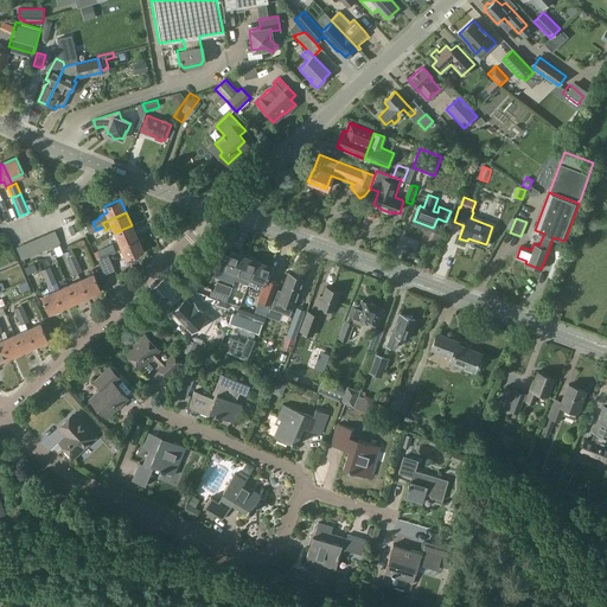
[(64,237),(74,236),(71,222),(62,224),(64,237)]
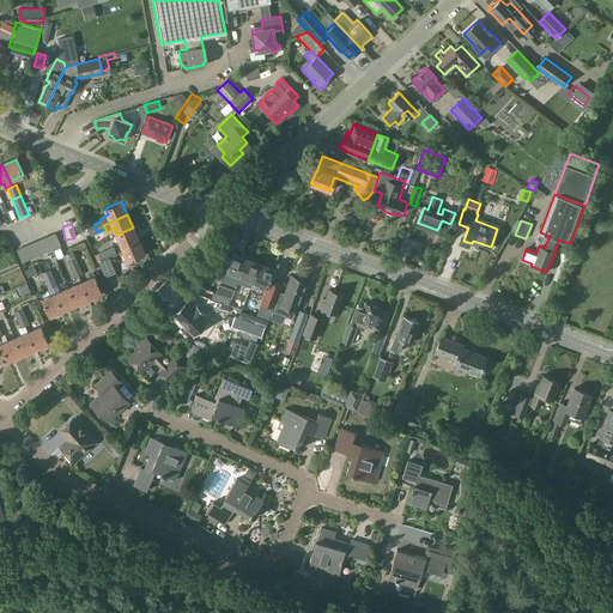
[(97,232),(93,224),(86,228),(87,232),(90,236),(97,232)]
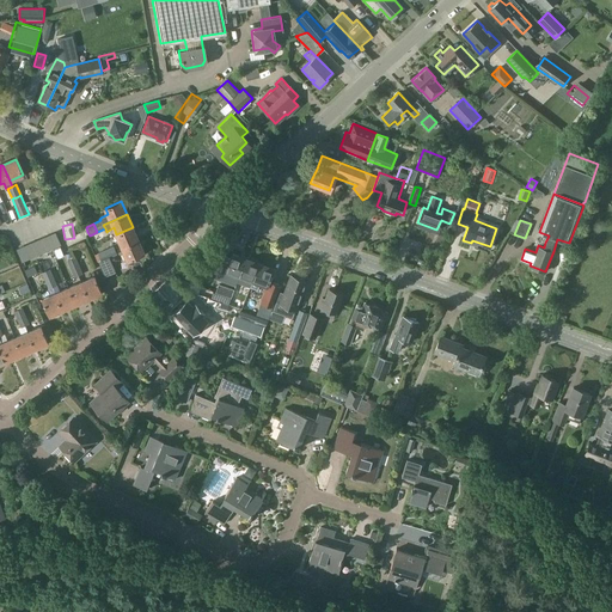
[(122,248),(139,240),(133,227),(116,234),(122,248)]
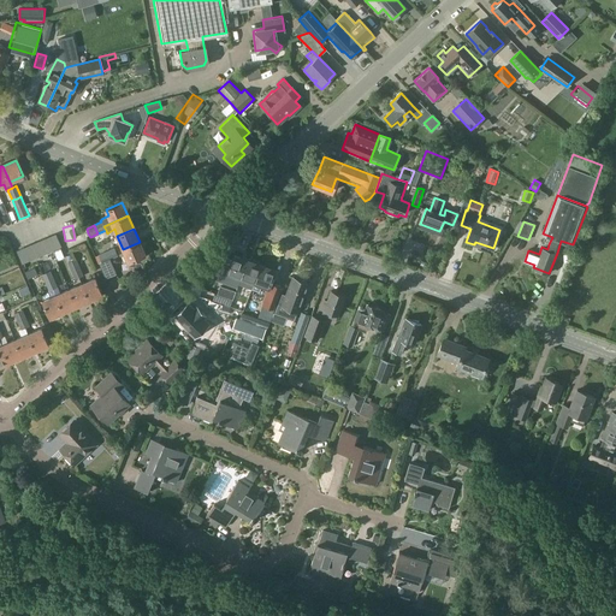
[(57,234),(17,250),(22,264),(61,247),(57,234)]
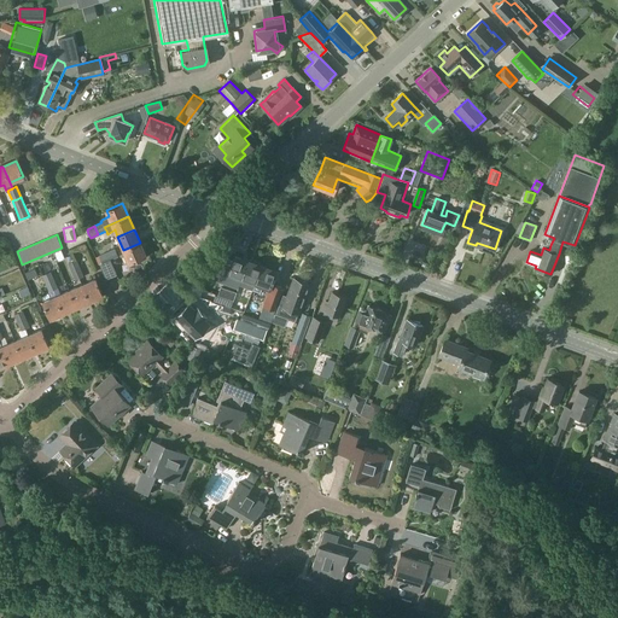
[(140,243),(123,250),(129,263),(146,256),(140,243)]
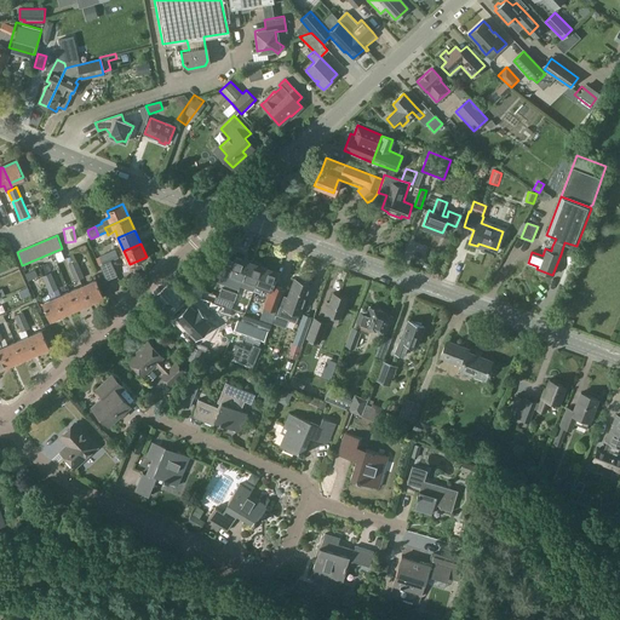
[(116,250),(97,258),(101,268),(120,258),(116,250)]
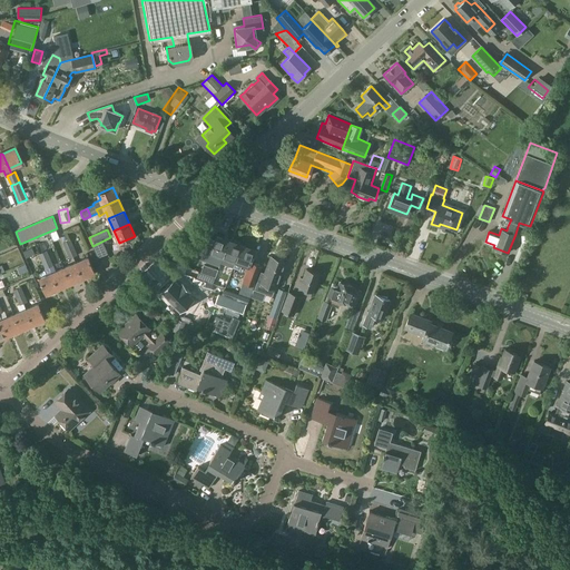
[(204,236),(199,248),(207,252),(205,261),(220,266),(220,263),(229,241),(216,236),(215,241),(204,236)]
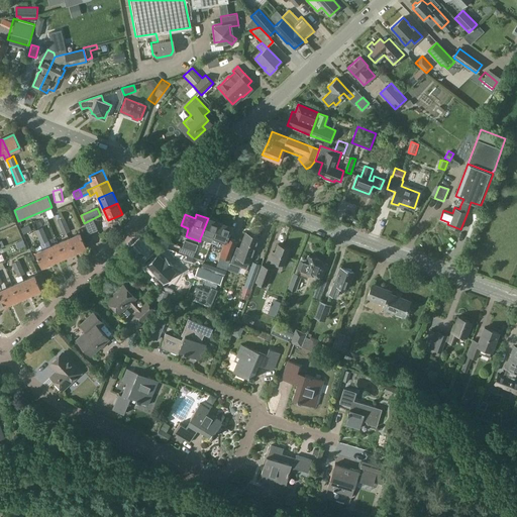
[(58,221),(61,228),(68,225),(65,218),(58,221)]
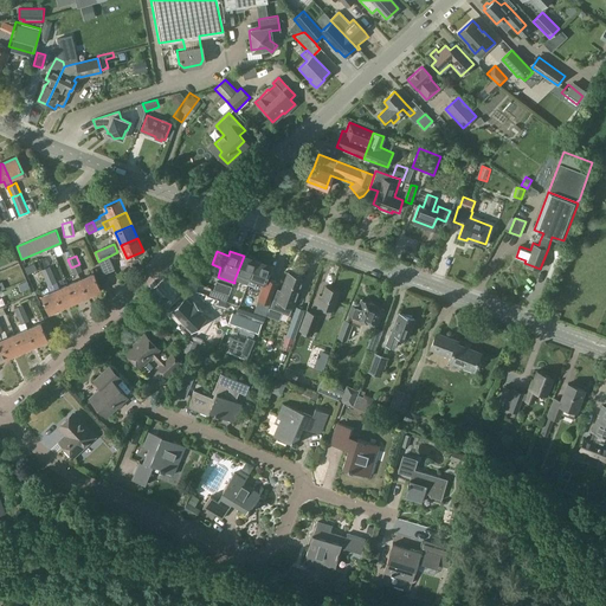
[(244,256),(234,279),(247,284),(256,260),(244,256)]
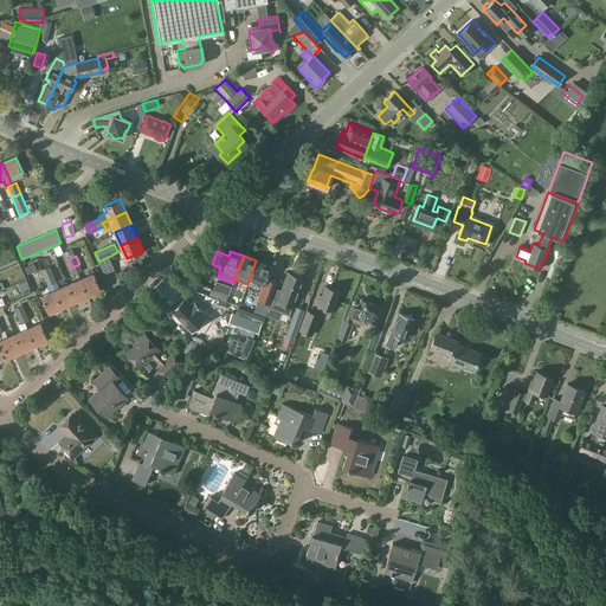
[(271,265),(256,260),(247,284),(255,287),(257,279),(265,282),(266,277),(271,265)]
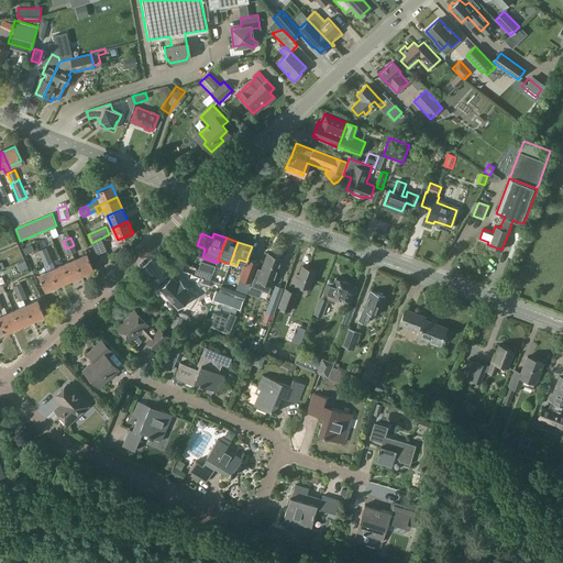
[(66,249),(68,255),(73,253),(76,252),(74,245),(66,249)]
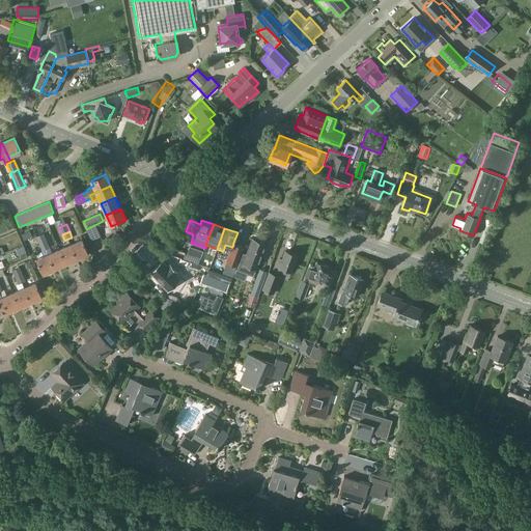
[(43,233),(35,236),(39,245),(47,241),(43,233)]
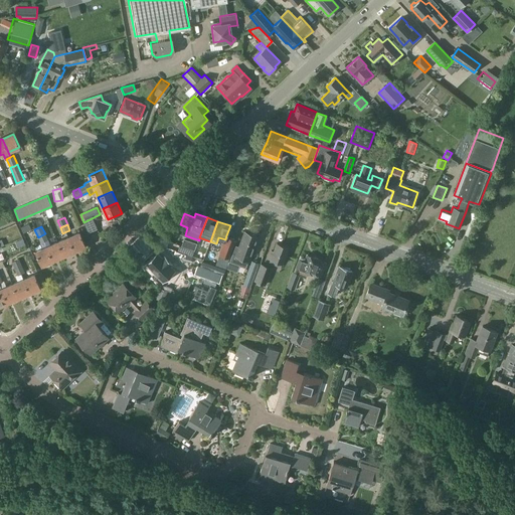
[(233,250),(229,262),(246,267),(252,251),(251,251),(256,236),(244,231),(238,246),(236,251),(233,250)]
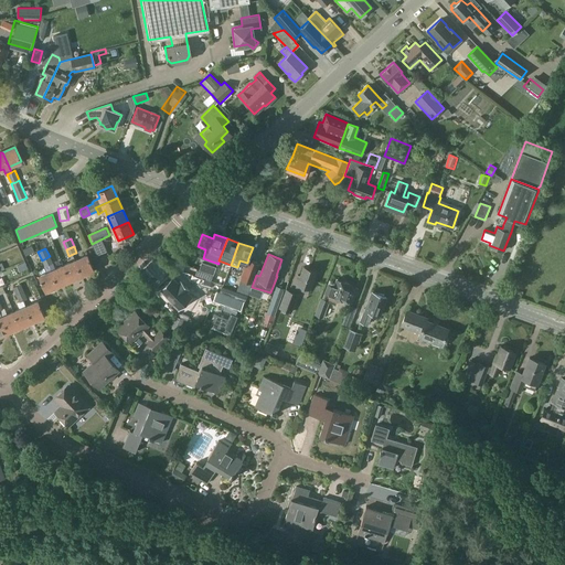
[(94,269),(87,255),(75,260),(82,275),(94,269)]
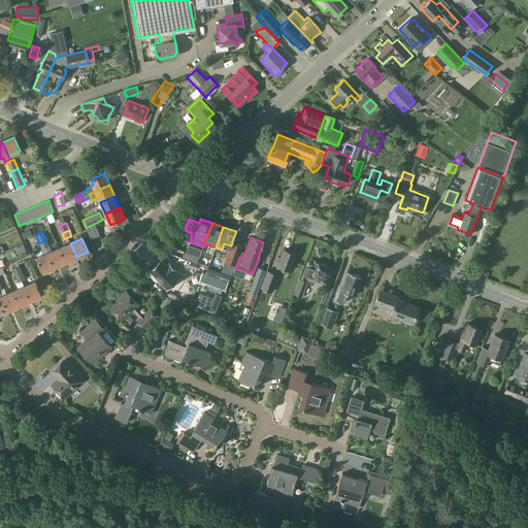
[(39,243),(41,250),(50,245),(46,239),(39,243)]
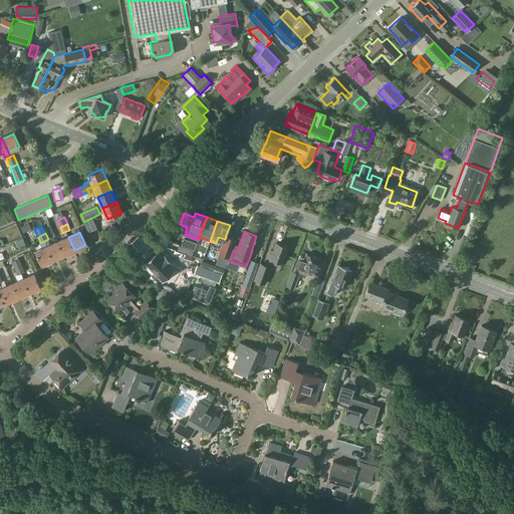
[(68,237),(57,242),(63,255),(74,250),(68,237)]
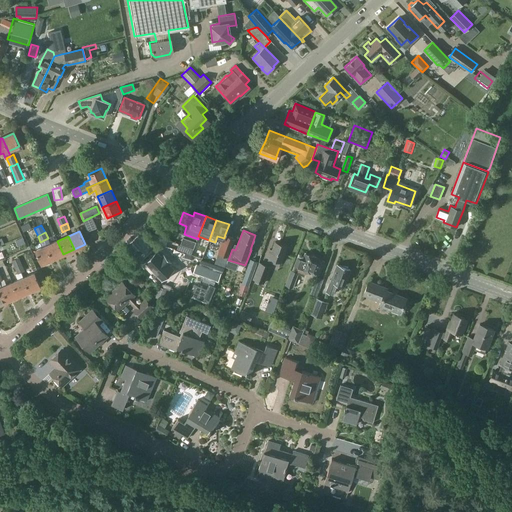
[(219,250),(215,264),(224,267),(235,239),(227,236),(221,251),(219,250)]
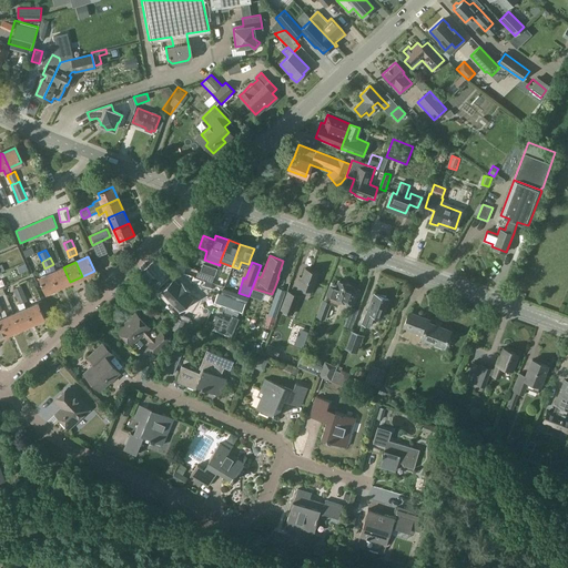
[(24,263),(17,266),(19,274),(28,271),(24,263)]
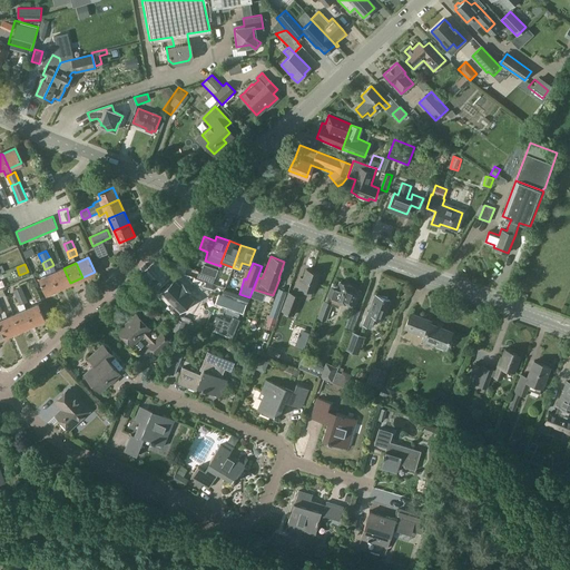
[(217,269),(204,265),(202,272),(215,277),(217,269)]
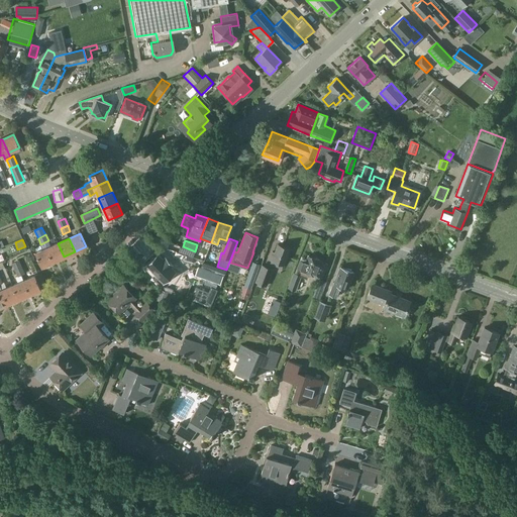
[(58,243),(46,248),(53,262),(64,256),(58,243)]
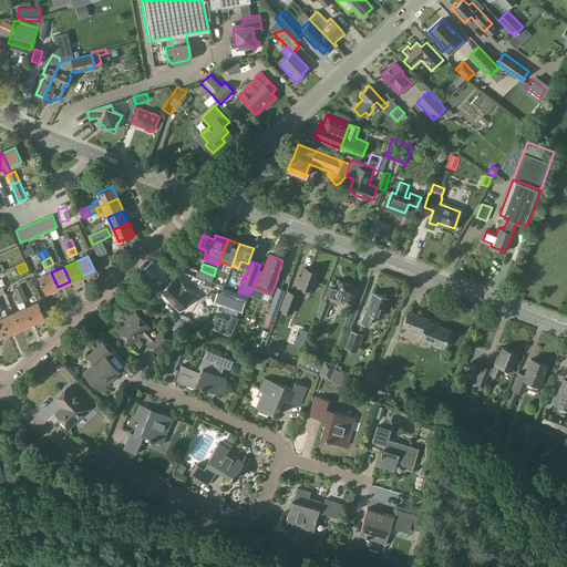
[(300,277),(299,276),(296,285),(298,285),(297,288),(303,290),(305,288),(311,290),(318,272),(305,267),(300,277)]
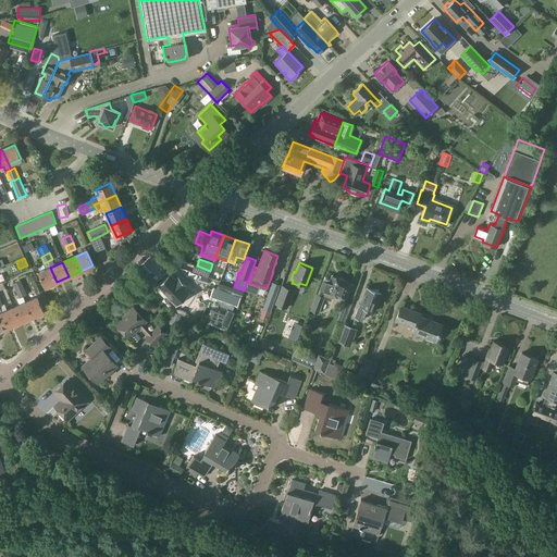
[(210,272),(194,265),(193,272),(208,277),(210,272)]
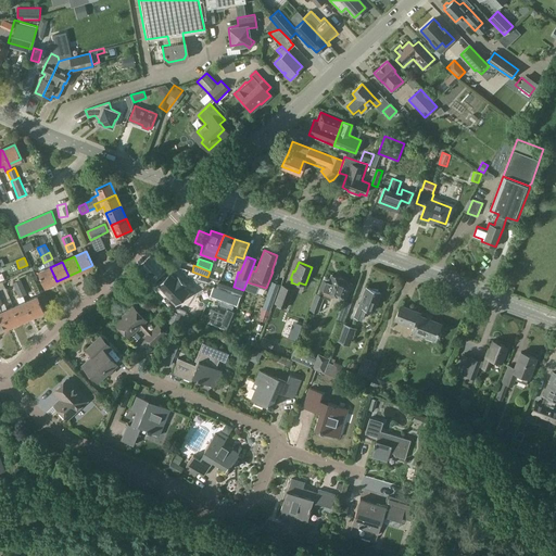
[(45,286),(57,281),(50,267),(38,272),(45,286)]
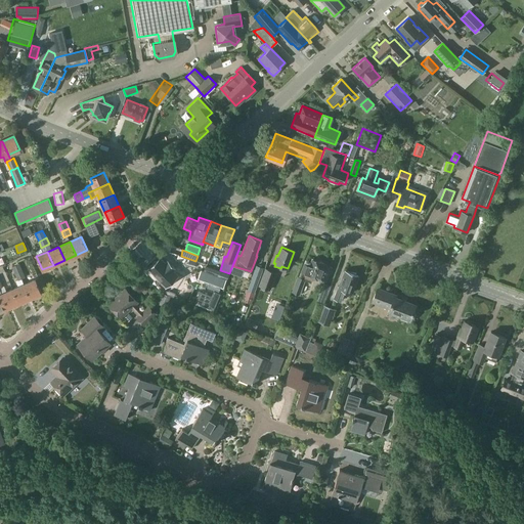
[(174,270),(161,257),(148,268),(148,269),(144,273),(157,288),(162,284),(166,289),(169,287),(175,293),(190,278),(179,265),(174,270)]
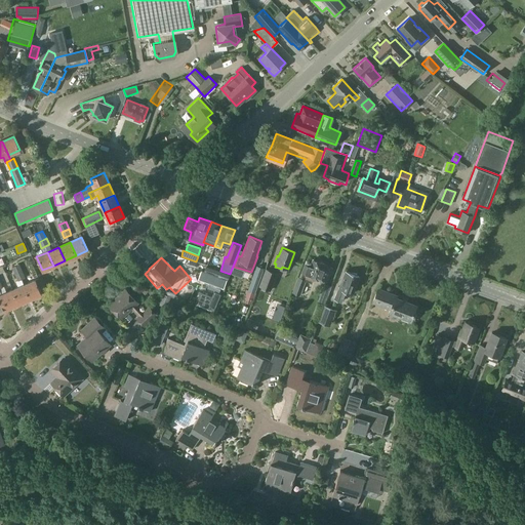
[(299,278),(298,277),(292,292),(299,295),(305,280),(311,282),(314,277),(317,278),(326,281),(331,267),(322,264),(323,263),(313,259),(311,266),(306,264),(299,278)]
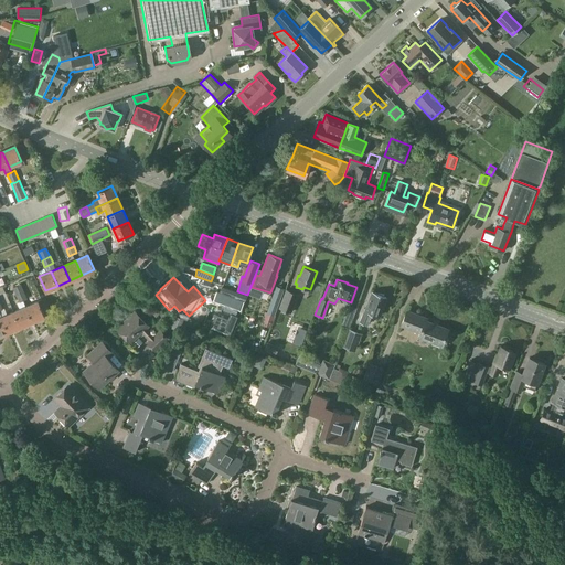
[(14,294),(16,296),(24,292),(20,284),(12,287),(16,294),(14,294)]
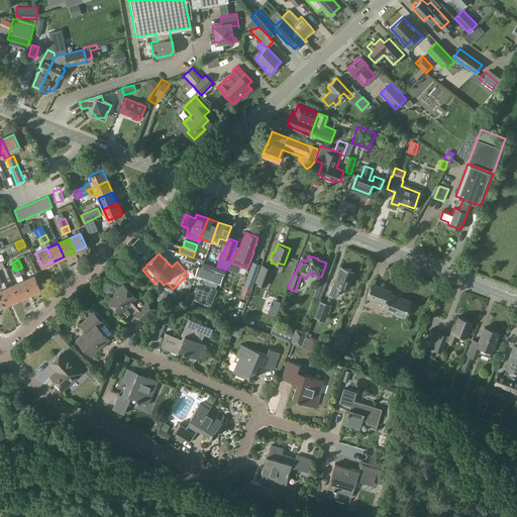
[(252,290),(250,289),(260,264),(252,262),(239,296),(249,299),(252,290)]
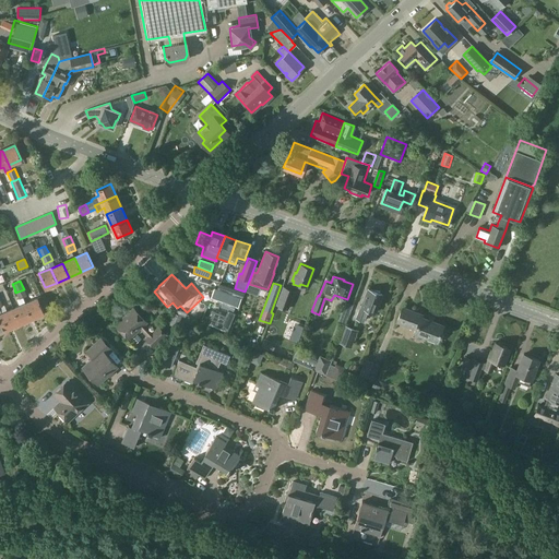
[(287,309),(295,290),(282,286),(275,305),(287,309)]
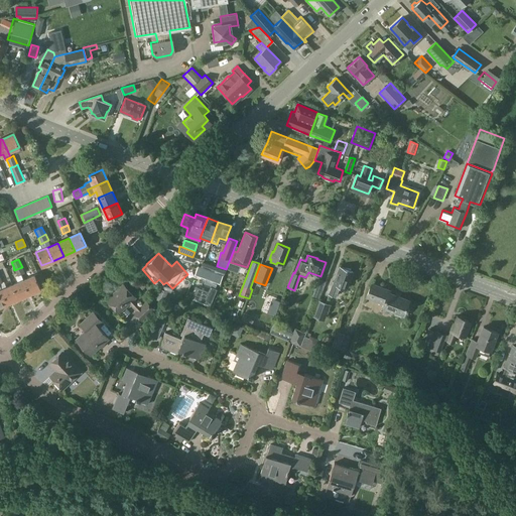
[(198,266),(195,275),(206,279),(204,283),(216,288),(217,283),(220,284),(222,275),(198,266)]
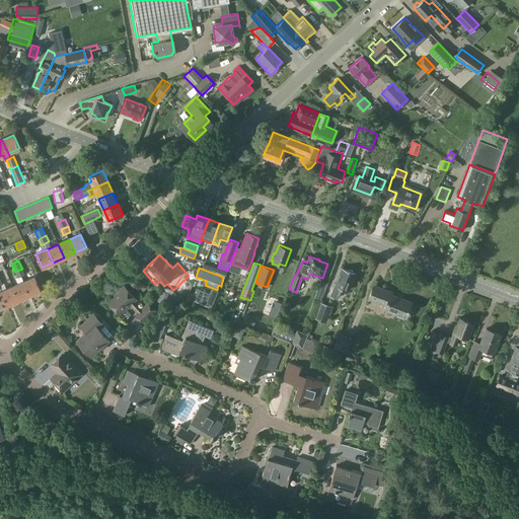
[(14,272),(17,278),(21,276),(24,275),(22,269),(14,272)]
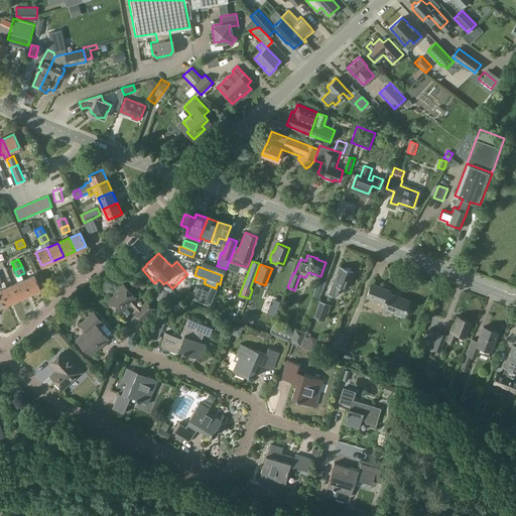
[(335,277),(329,293),(335,295),(339,284),(347,287),(352,272),(340,267),(336,278),(335,277)]
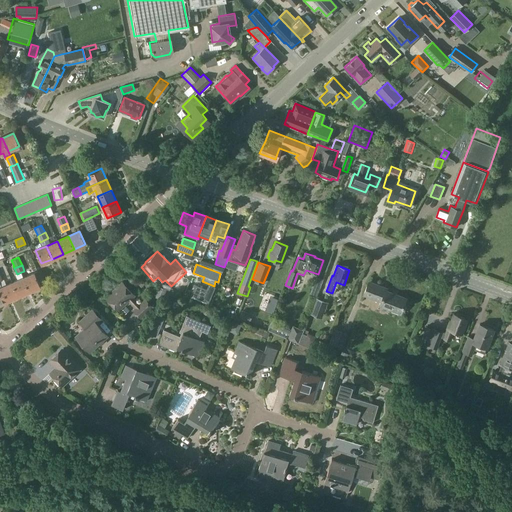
[(12,283),(18,296),(29,291),(23,278),(21,272),(17,274),(19,280),(12,283)]
